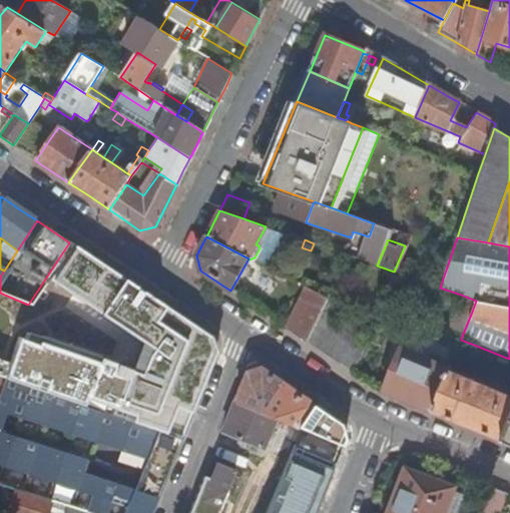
[(85,279),(97,262),(86,254),(69,242),(28,305),(43,311),(61,318),(70,322),(80,307),(79,306),(80,304),(67,297),(64,298),(55,292),(70,269),(85,279)]
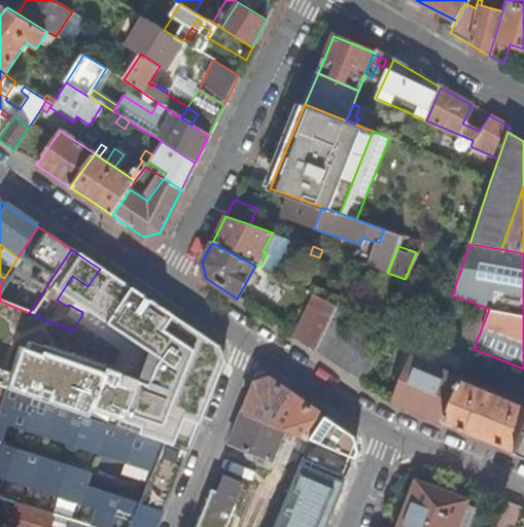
[(360,254),(358,262),(377,269),(379,261),(360,254)]
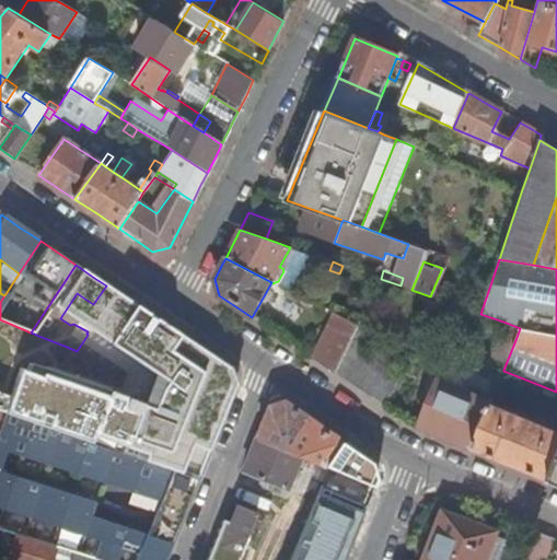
[(88,335),(96,341),(112,352),(146,312),(117,293),(104,313),(91,331),(89,334),(88,335)]
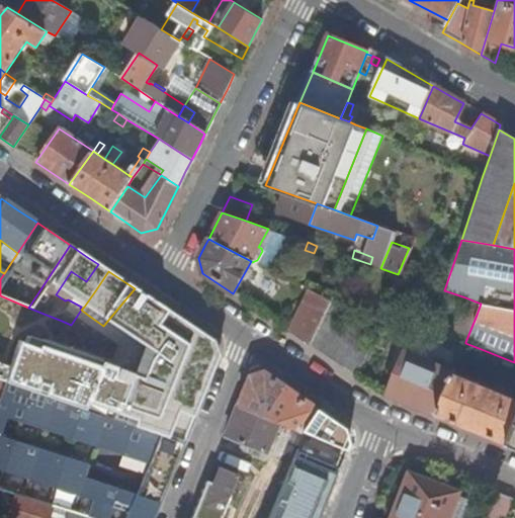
[(281,283),(284,277),(279,274),(276,280),(281,283)]
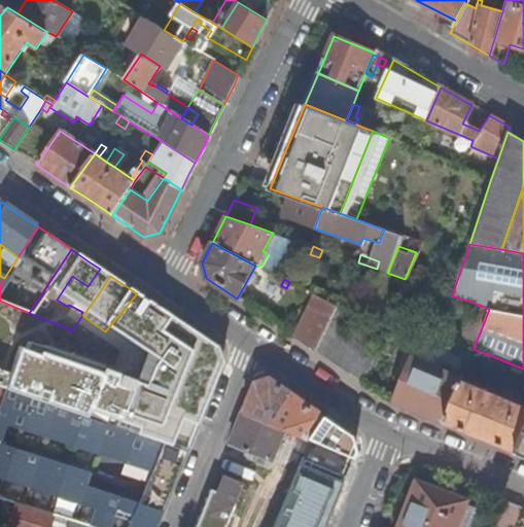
[(85,312),(98,294),(86,287),(73,305),(85,312)]
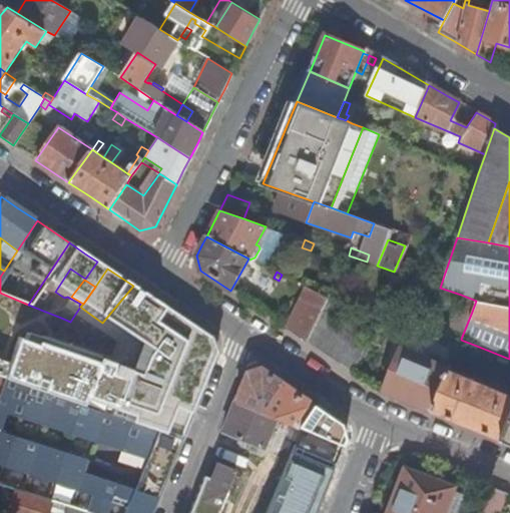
[(326,321),(336,303),(304,287),(285,328),(304,339),(352,373),(364,347),(326,321)]
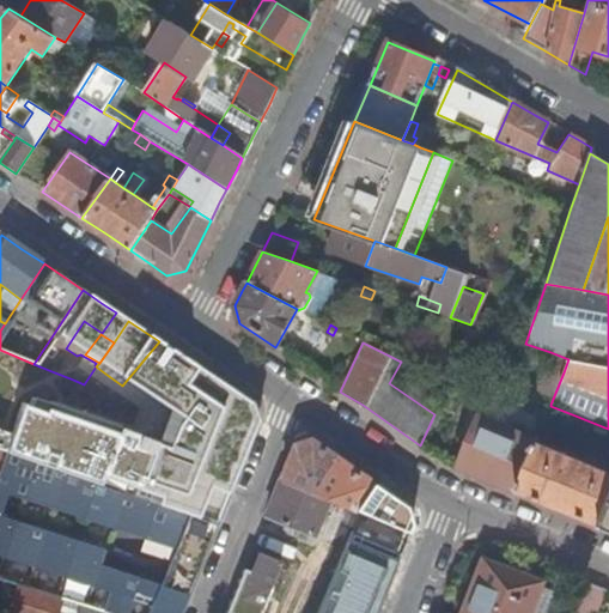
[(67,395),(73,380),(52,371),(34,364),(0,350),(0,383),(12,388),(16,377),(67,395)]
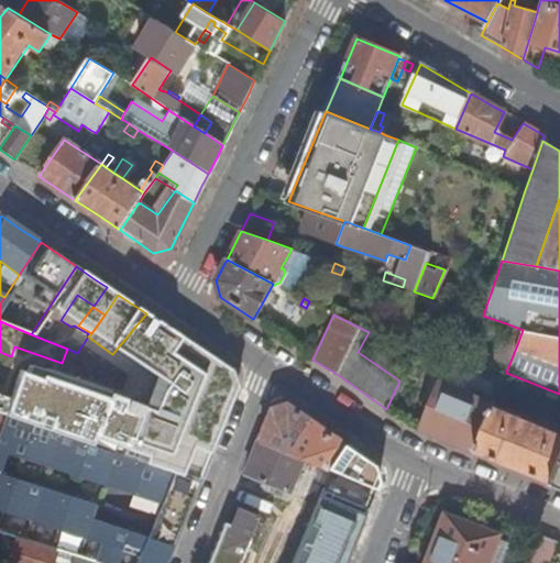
[(523,330),(506,323),(501,337),(518,342),(523,330)]
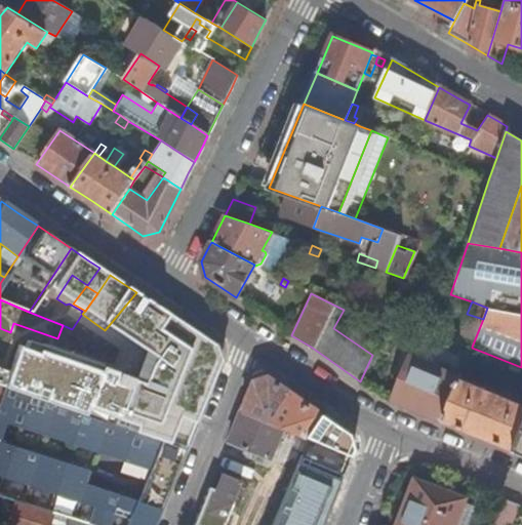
[(90,320),(82,314),(72,329),(82,333),(90,320)]
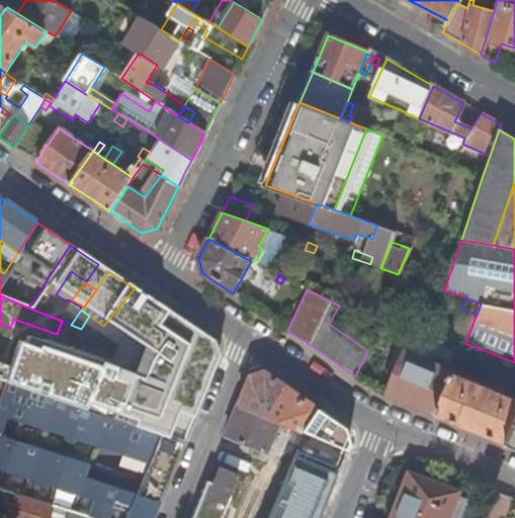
[(477,315),(460,310),(450,337),(465,342),(477,315)]
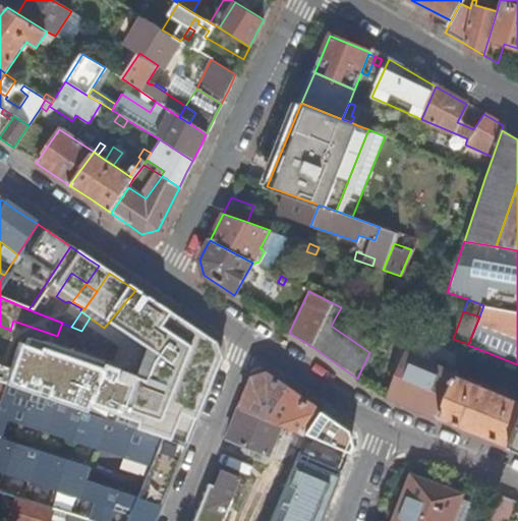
[(0,365),(0,380),(156,436),(163,416),(119,401),(129,373),(167,387),(181,346),(127,326),(103,358),(101,357),(98,362),(19,333),(9,362),(2,360),(0,365)]
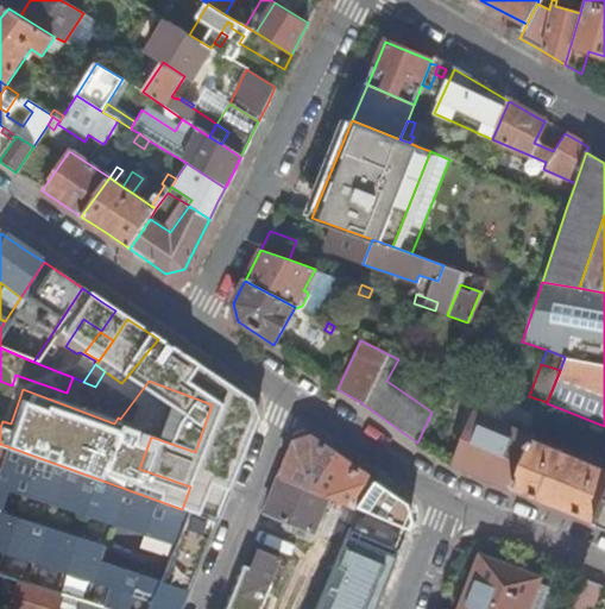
[(560,434),(568,412),(547,403),(539,425),(560,434)]
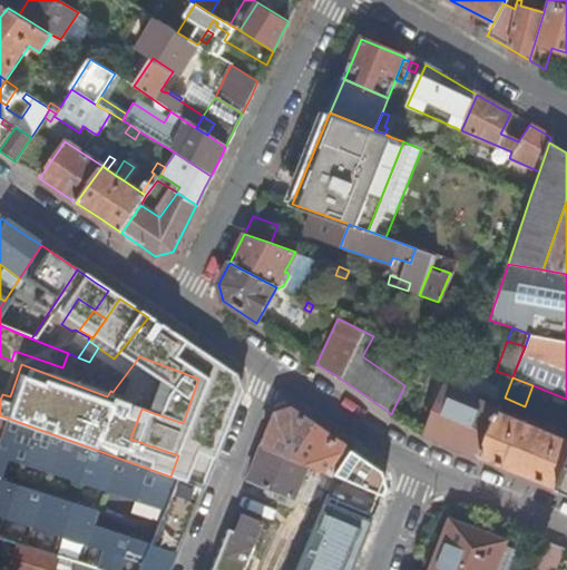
[(445,386),(424,434),(434,438),(481,457),(500,410),(445,386)]
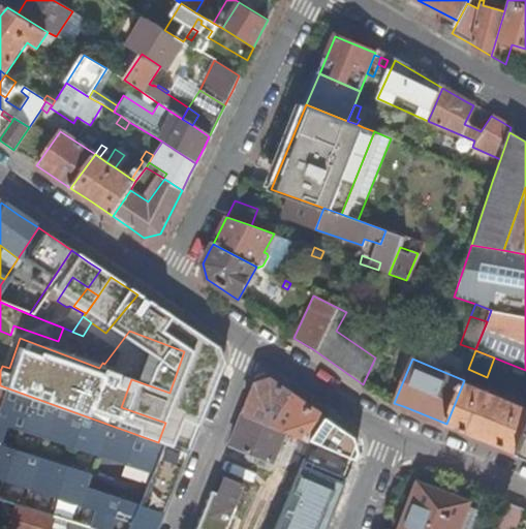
[(239,414),(280,432),(303,441),(304,440),(308,442),(346,458),(349,460),(352,453),(352,452),(348,437),(318,417),(264,379),(264,380),(249,385),(244,399),(239,414)]
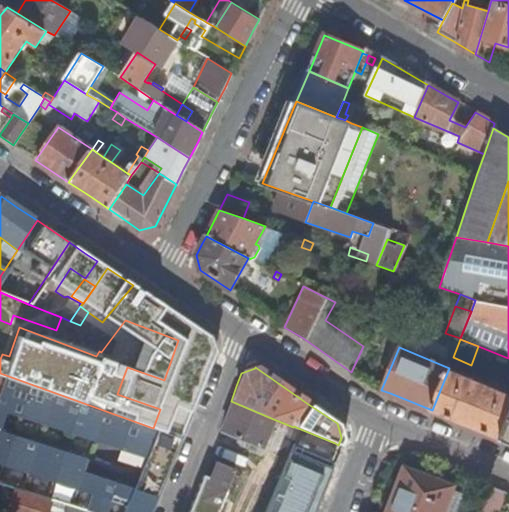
[(508,422),(508,392),(449,368),(432,410),(463,423),(502,439),(508,422)]
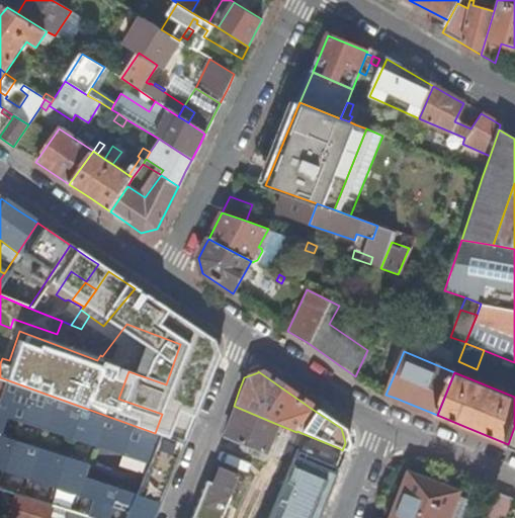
[(17,497),(52,399),(3,381),(0,390),(0,491),(12,495),(17,497)]
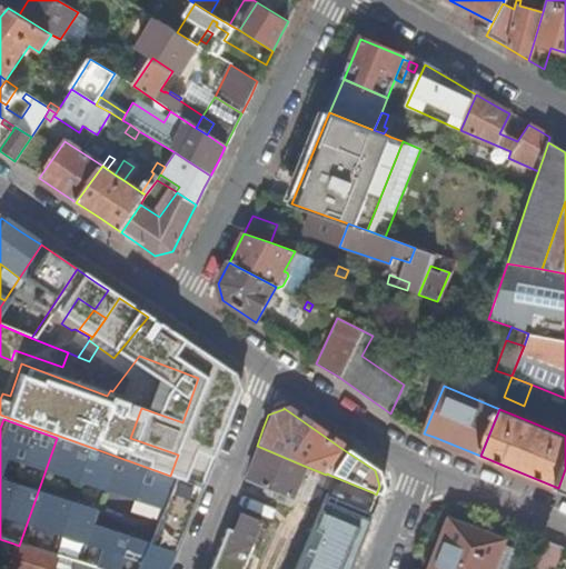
[(86,532),(100,491),(112,457),(57,438),(19,546),(53,556),(72,562),(75,563),(86,532)]
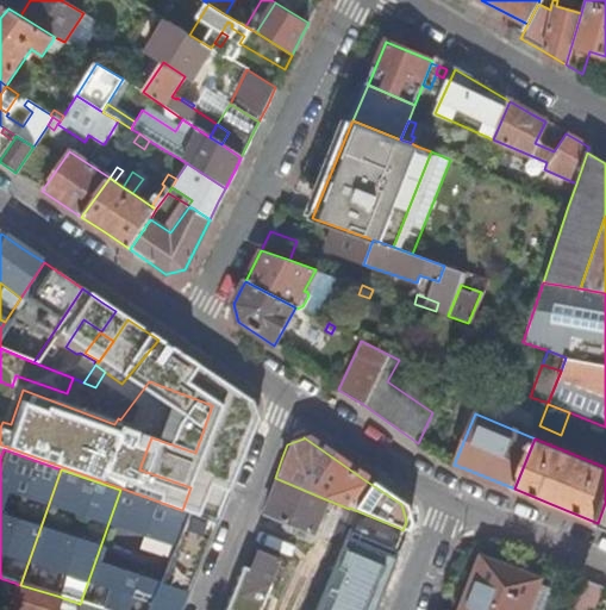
[(308,534),(323,498),(275,478),(261,514),(308,534)]
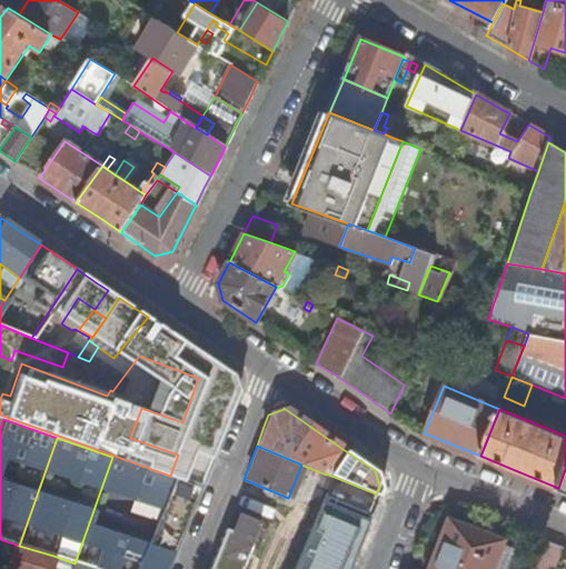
[(144,551),(86,532),(75,563),(93,568),(162,568),(172,546),(197,487),(112,457),(100,491),(159,511),(144,551)]
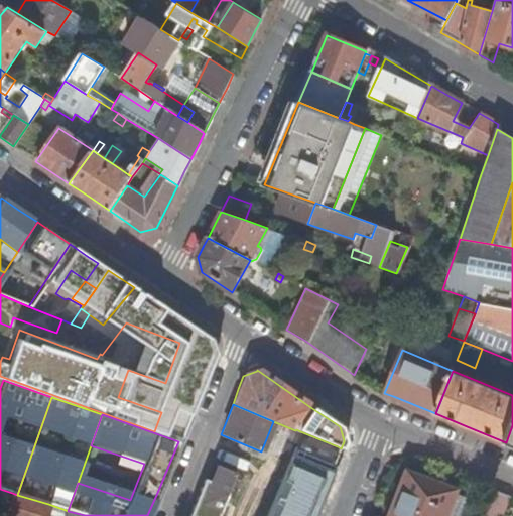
[(327,472),(338,446),(300,431),(289,457),(327,472)]
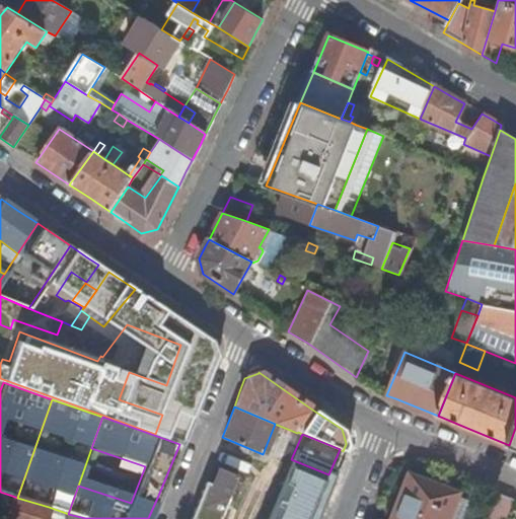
[(145,466),(91,448),(78,486),(131,503),(145,466)]
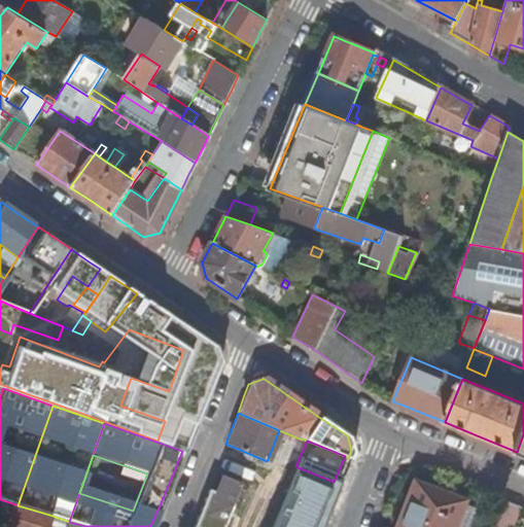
[(200,526),(221,526),(239,484),(220,476),(200,526)]
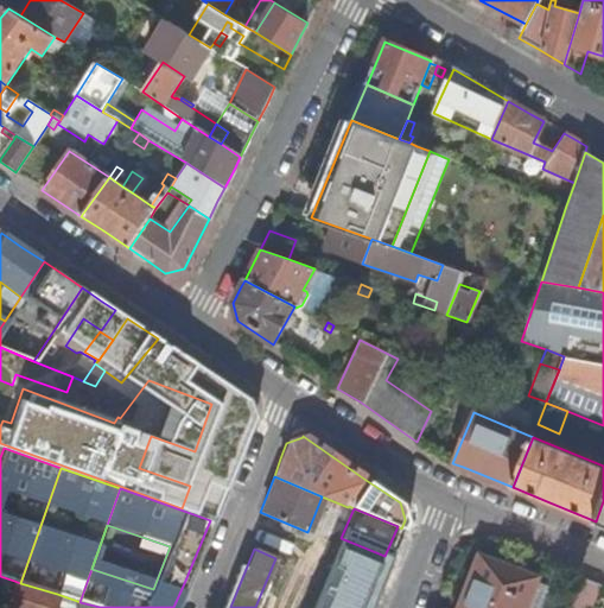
[(533,576),(474,553),(451,607),(520,607),(523,600),(538,605),(545,584),(532,578),(533,576)]
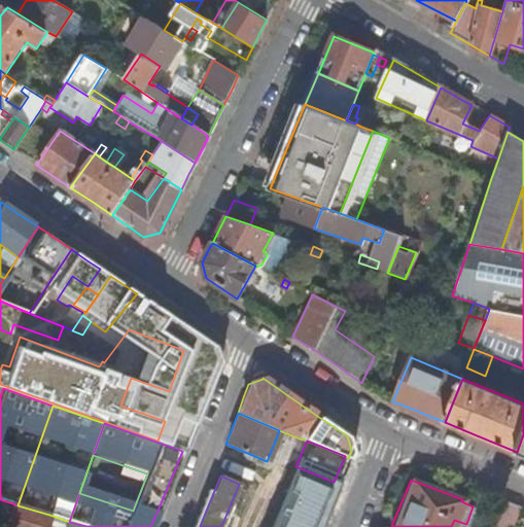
[(314,526),(320,513),(283,496),(270,526),(314,526)]
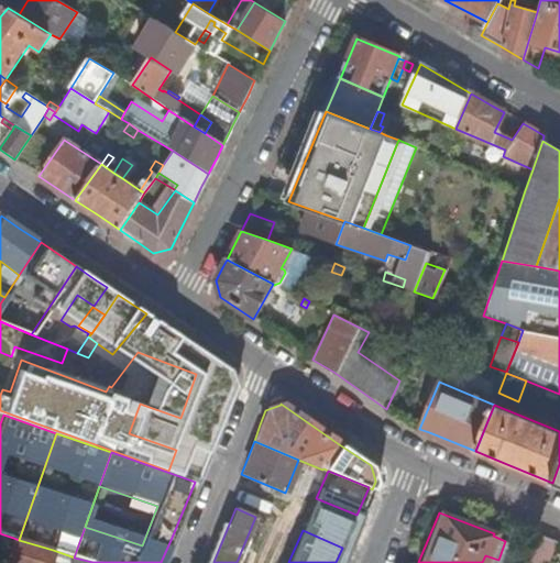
[(542,562),(551,542),(536,536),(524,562),(542,562)]
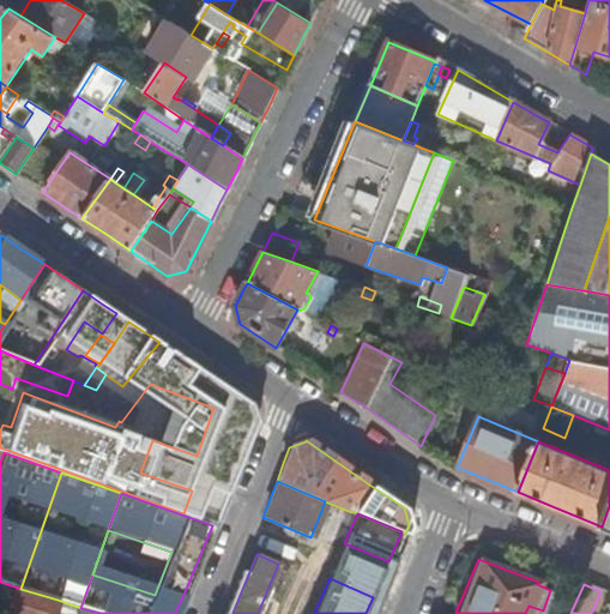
[(53,613),(58,600),(20,589),(14,587),(8,603),(0,601),(0,613),(53,613)]
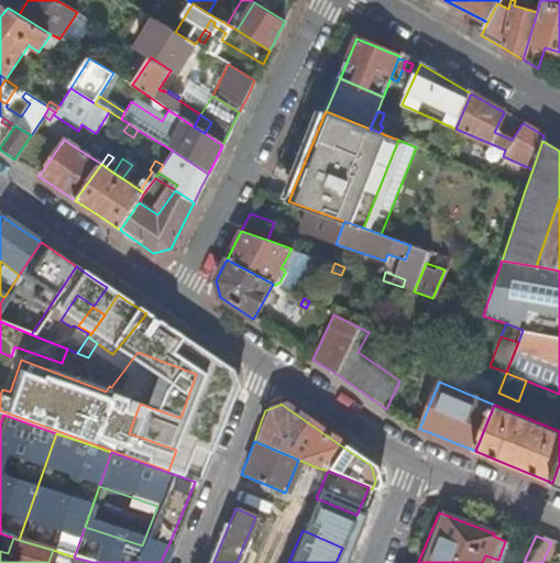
[(53,550),(48,562),(68,562),(72,556),(53,550)]
